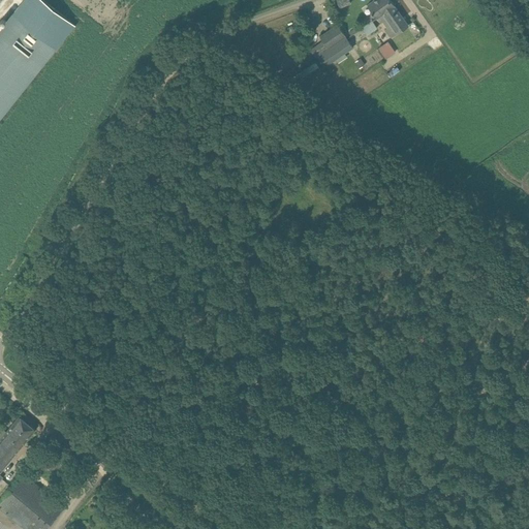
[(0,30),(0,119),(56,49),(63,40),(75,25),(43,0),(24,0),(12,14),(0,30)]
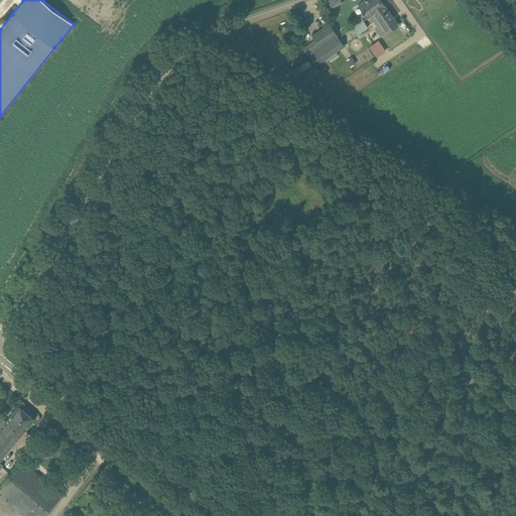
[(334,0),(328,0),(331,8),(337,6),(334,0)]
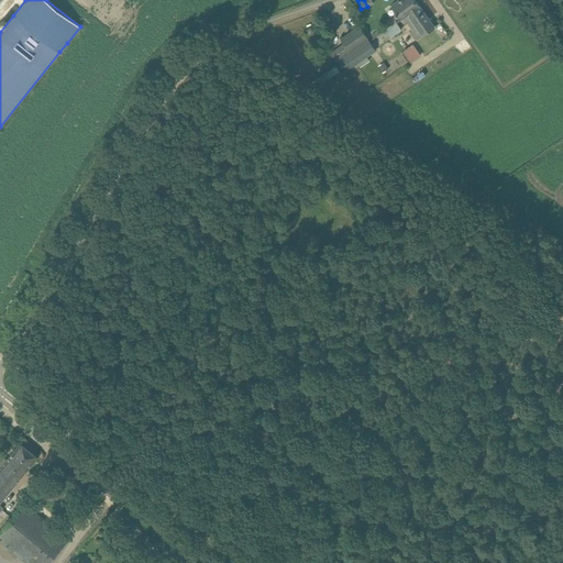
[(401,20),(401,19),(420,7),(420,6),(416,0),(398,0),(392,6),(401,20)]
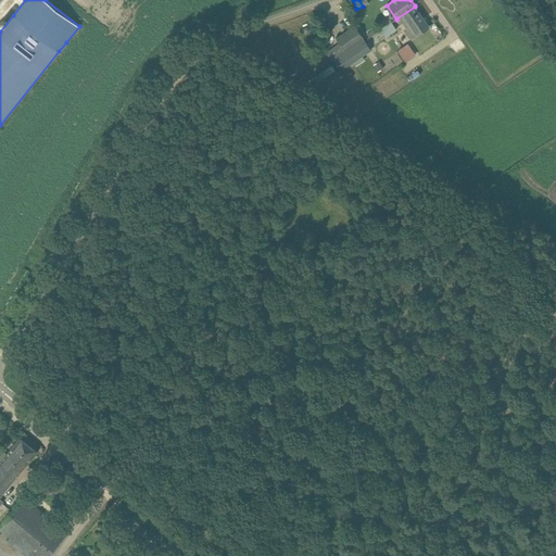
[(415,7),(396,19),(401,24),(402,23),(407,29),(405,30),(411,39),(429,27),(415,7)]
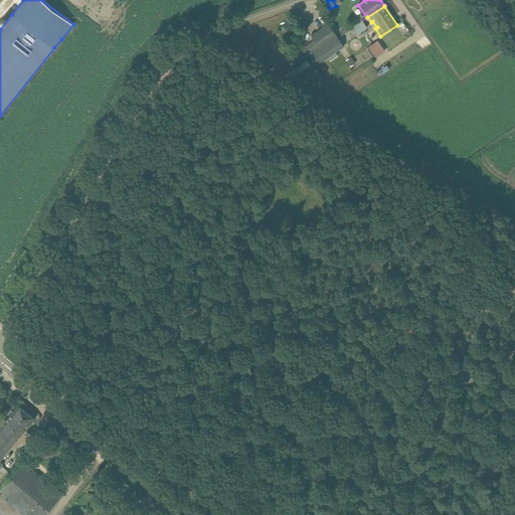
[(362,21),(352,27),(357,34),(367,27),(362,21)]
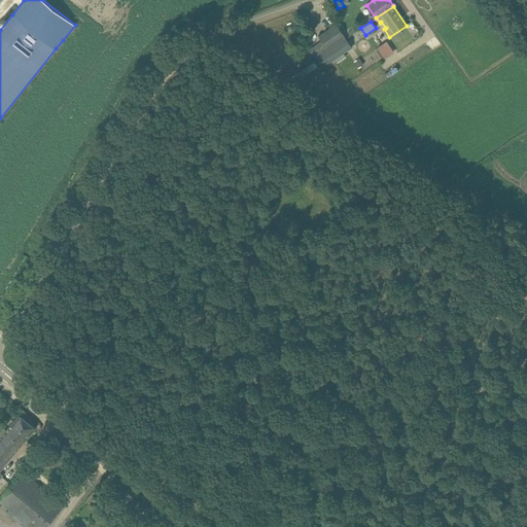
[(320,41),(328,50),(345,39),(336,25),(319,36),(321,40),(320,41)]
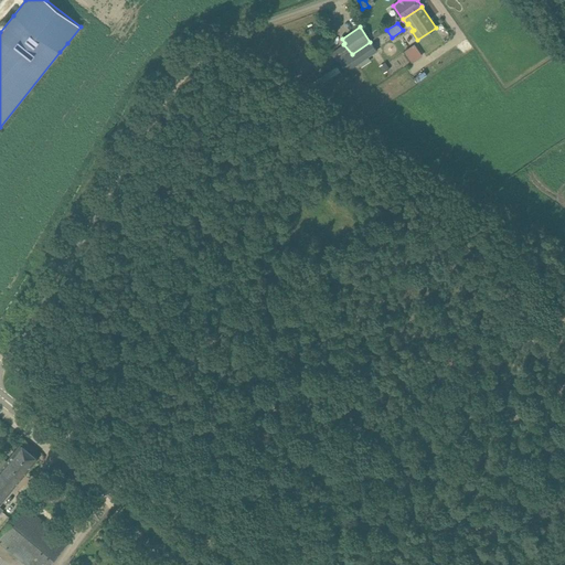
[(370,42),(352,54),(358,62),(376,50),(370,42)]
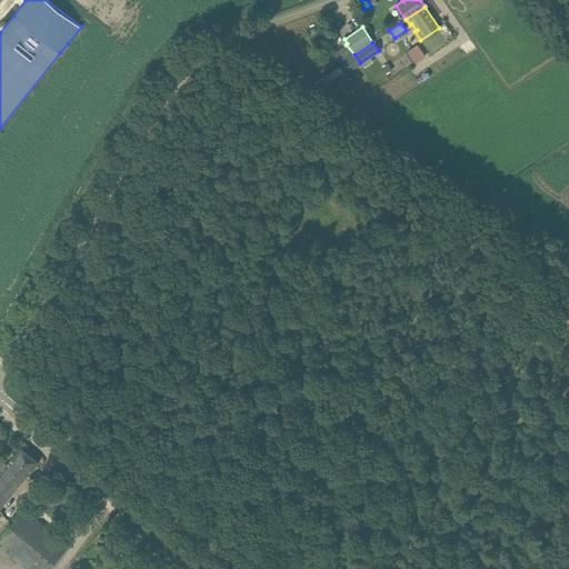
[(419,43),(408,50),(416,62),(427,56),(419,43)]
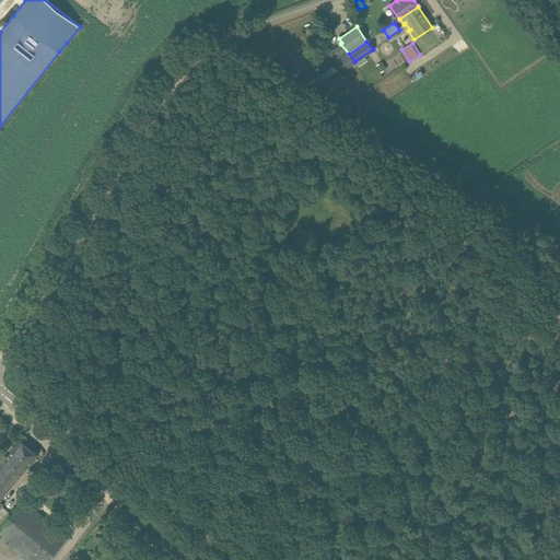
[(340,44),(327,51),(335,63),(349,54),(340,44)]
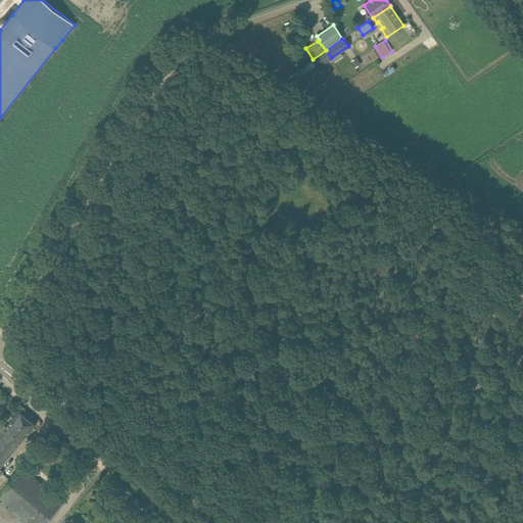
[(357,57),(351,61),(355,67),(362,64),(357,57)]
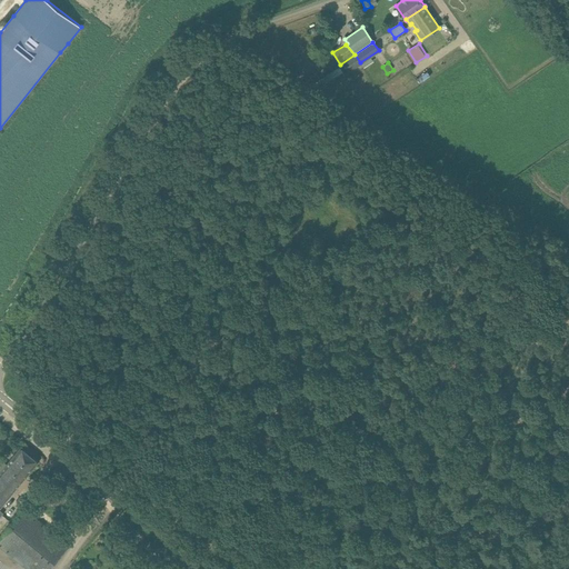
[(0,470),(1,471),(0,472),(0,517),(3,513),(0,509),(0,507),(38,461),(21,448),(7,465),(0,458),(0,470)]
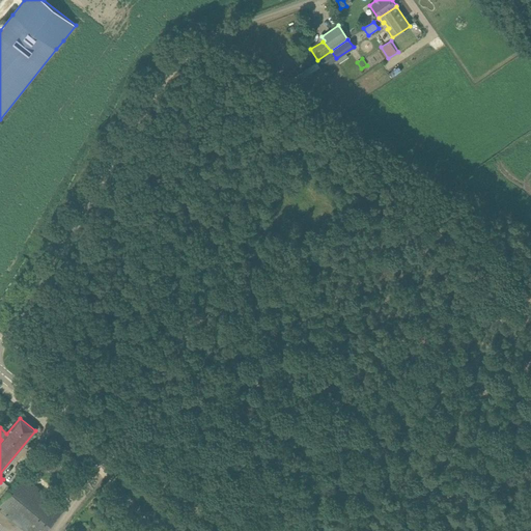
[(46,530),(64,509),(23,474),(0,502),(0,509),(15,523),(14,525),(16,527),(18,524),(25,530),(46,530)]
